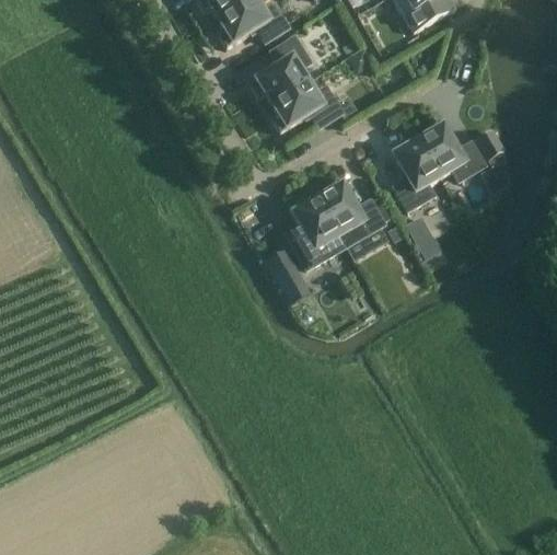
[(198,0),(207,13),(213,10),(220,20),(252,0),(198,0)]
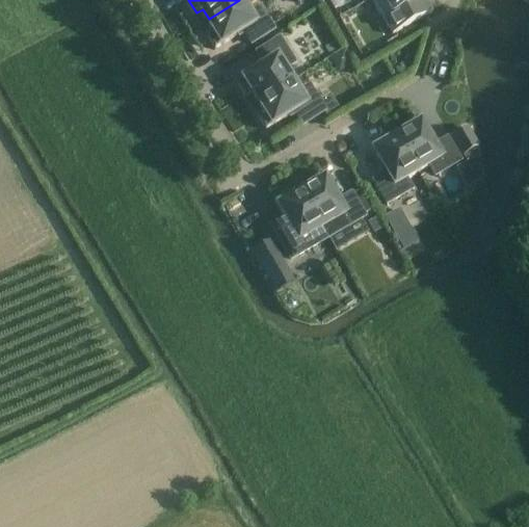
[(239,0),(209,19),(214,28),(208,32),(217,46),(246,27),(254,40),(275,26),(260,2),(253,7),(248,0),(239,0)]
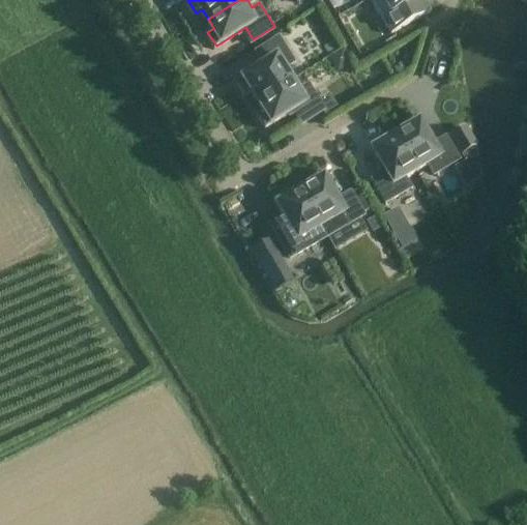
[(376,0),(393,31),(433,8),(428,0),(376,0)]
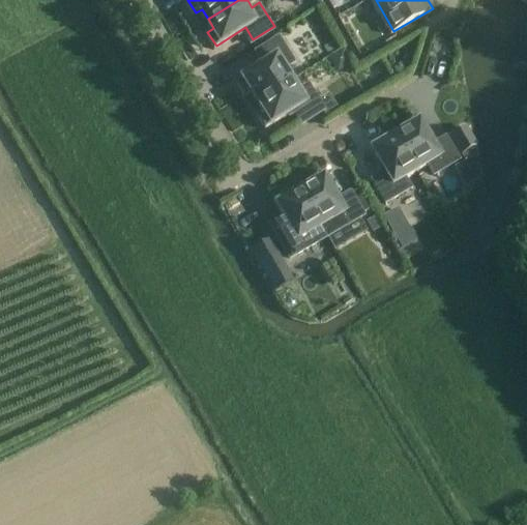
[(238,80),(246,93),(253,89),(259,98),(295,76),(287,64),(295,59),(280,36),(259,49),(267,61),(238,80)]
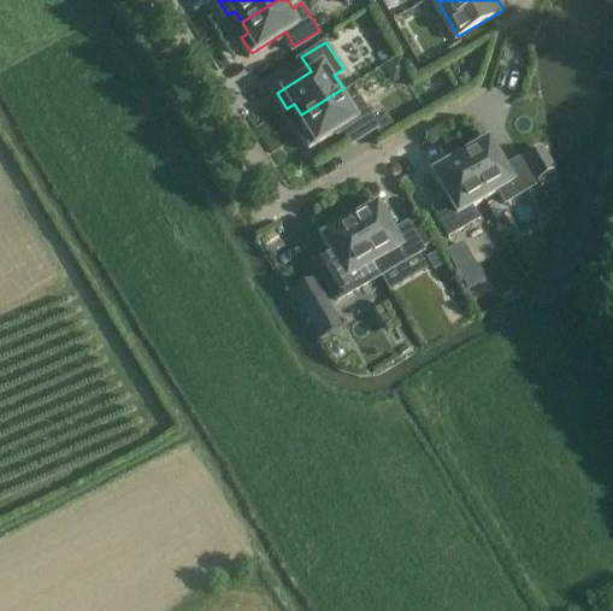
[(352,103),(343,88),(301,115),(308,125),(300,130),(311,147),(345,125),(353,140),(378,124),(360,97),(352,103)]
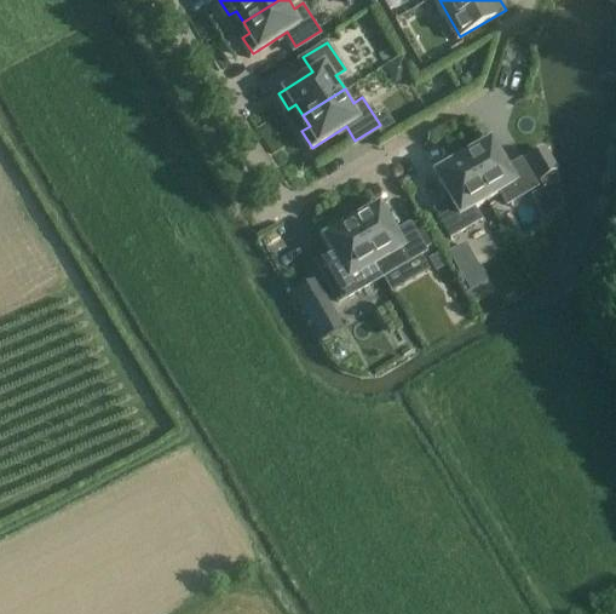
[(476,149),(465,155),(489,198),(504,189),(510,200),(537,183),(523,159),(508,167),(488,132),(472,142),(476,149)]
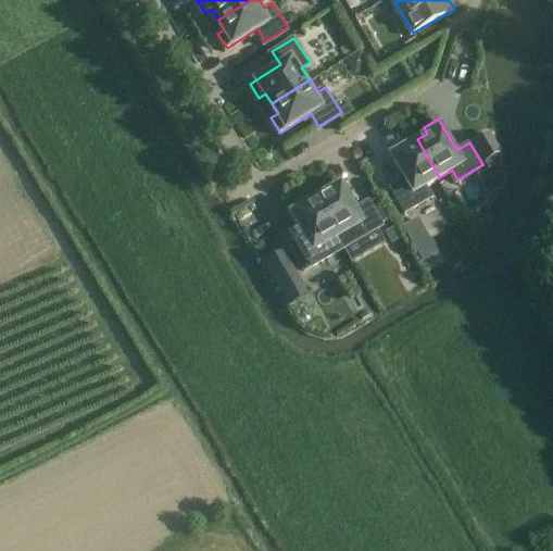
[(426,185),(439,177),(417,139),(407,146),(403,139),(389,147),(406,178),(393,186),(406,209),(431,195),(426,185)]
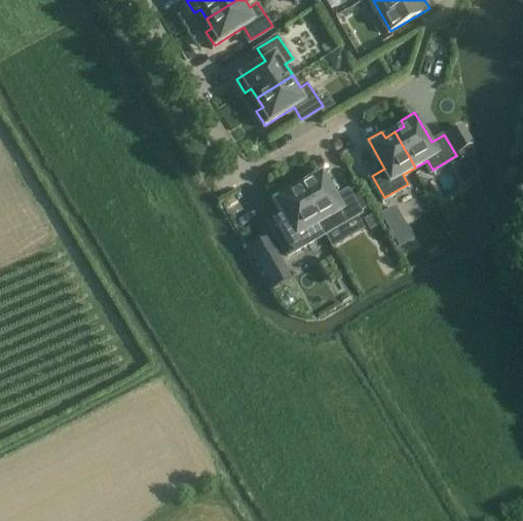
[(309,181),(300,187),(326,231),(362,211),(349,189),(337,196),(320,166),(306,175),(309,181)]
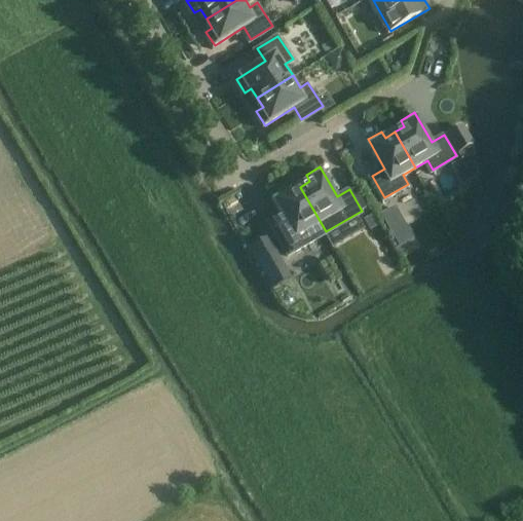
[(326,231),(300,187),(291,192),(287,186),(273,194),(290,223),(277,231),(290,252),(326,231)]
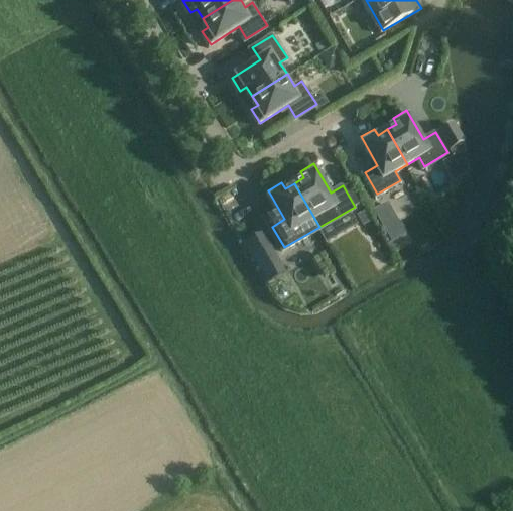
[(270,281),(286,272),(271,244),(255,253),(270,281)]
